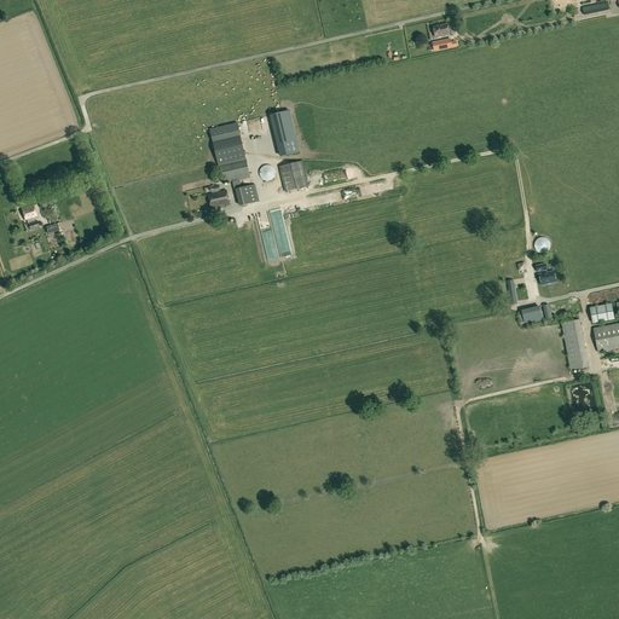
[(607,3),(589,6),(583,7),(584,16),(608,10),(607,3)]
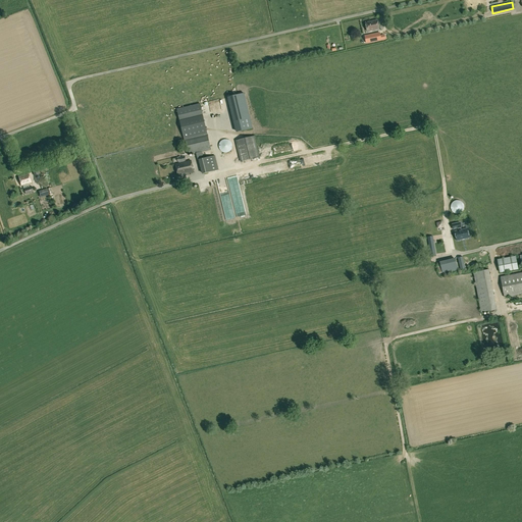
[(379,29),(377,20),(366,23),(367,32),(379,29)]
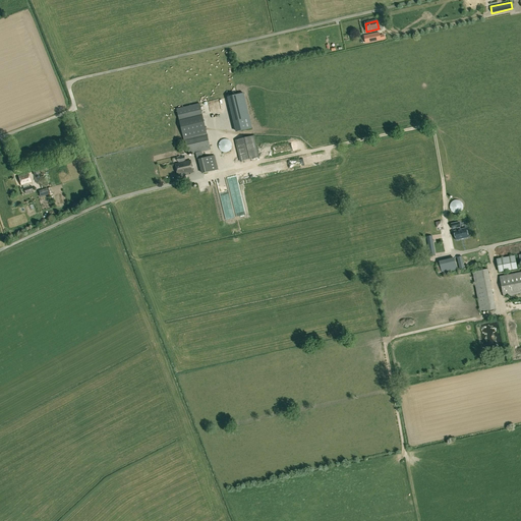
[(373,42),(381,41),(380,33),(372,35),(373,42)]
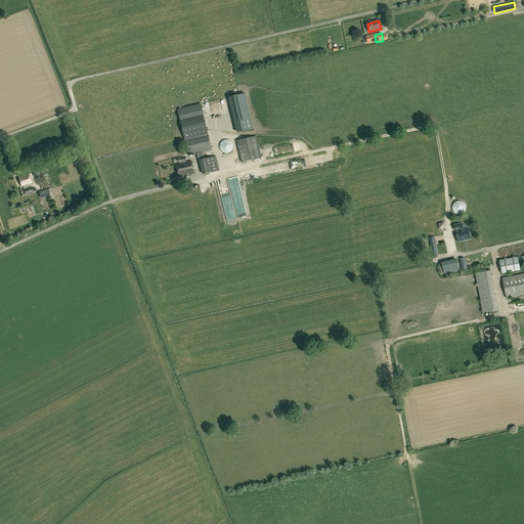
[(184,138),(207,133),(201,104),(177,111),(184,138)]
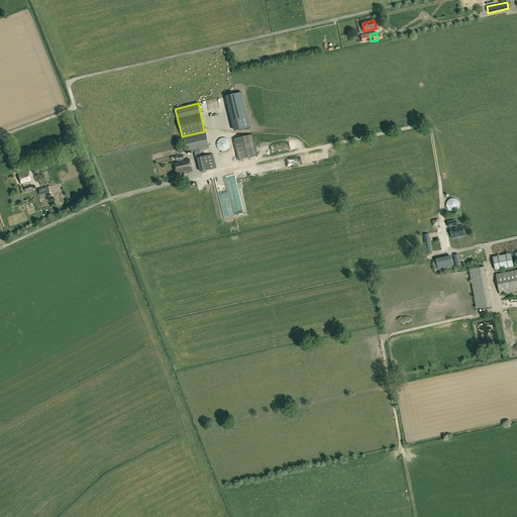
[(247,117),(232,120),(235,130),(249,127),(247,117)]
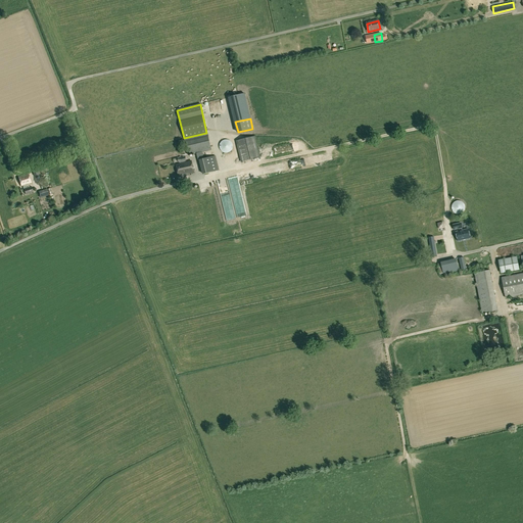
[(184,138),(188,155),(196,153),(198,160),(199,159),(203,158),(201,152),(211,150),(206,133),(184,138)]
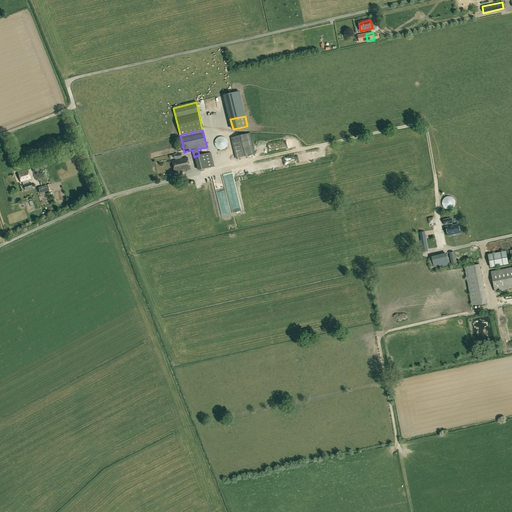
[(231,138),(236,158),(254,154),(249,133),(231,138)]
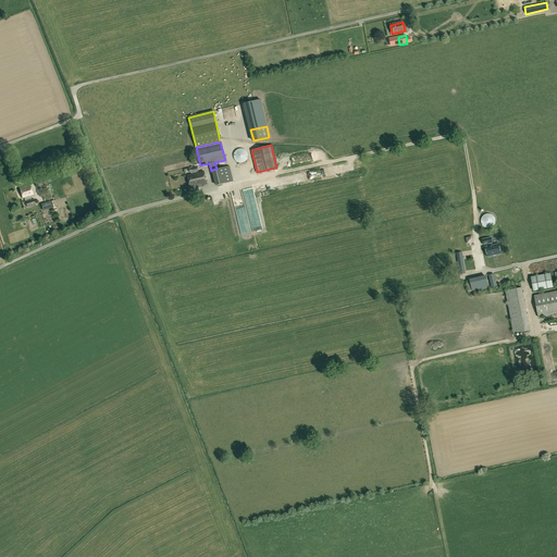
[(245,150),(244,149),(243,149),(242,149),(240,149),(239,149),(237,149),(236,150),(235,151),(234,152),(234,153),(234,155),(234,157),(234,158),(235,160),(236,161),(237,162),(239,162),(240,162),(243,162),(244,162),(245,161),(246,160),(247,159),(247,157),(248,157),(248,155),(247,155),(247,152),(246,151),(245,150)]
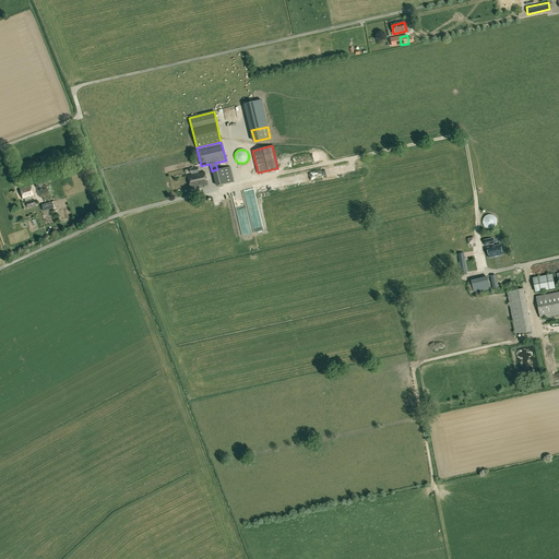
[(213,170),(217,186),(234,182),(229,166),(217,169),(213,170)]
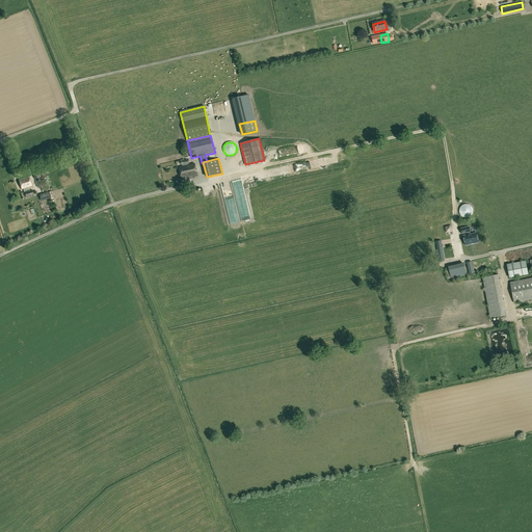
[(197,175),(194,163),(185,166),(185,164),(183,165),(183,166),(179,167),(182,179),(184,178),(185,180),(189,179),(191,179),(191,177),(197,175)]
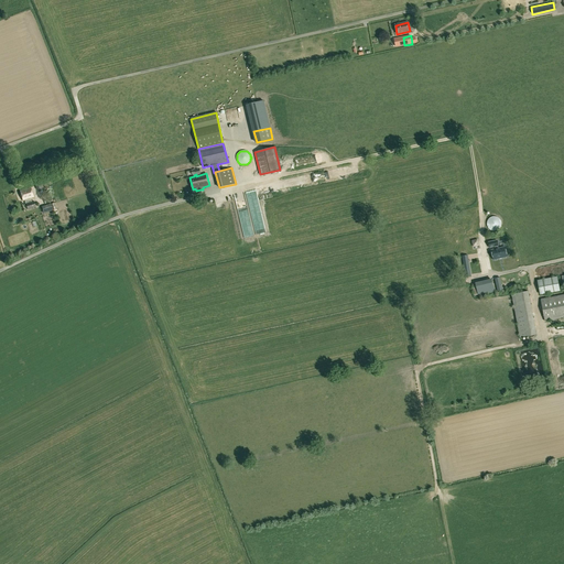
[(36,190),(43,187),(40,179),(33,181),(36,190)]
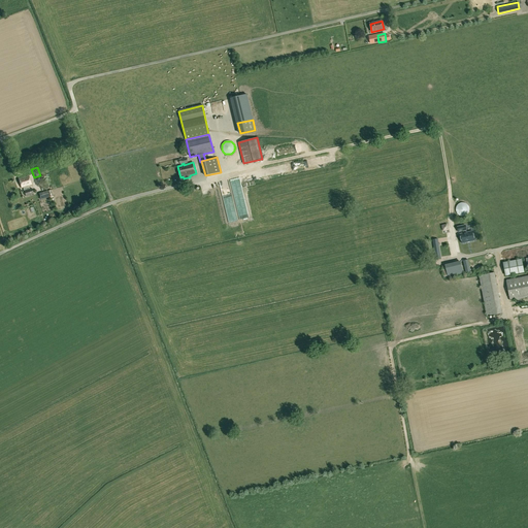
[(19,178),(20,182),(22,188),(23,187),(24,191),(26,197),(33,194),(32,189),(30,189),(28,186),(31,185),(30,182),(28,175),(19,178)]
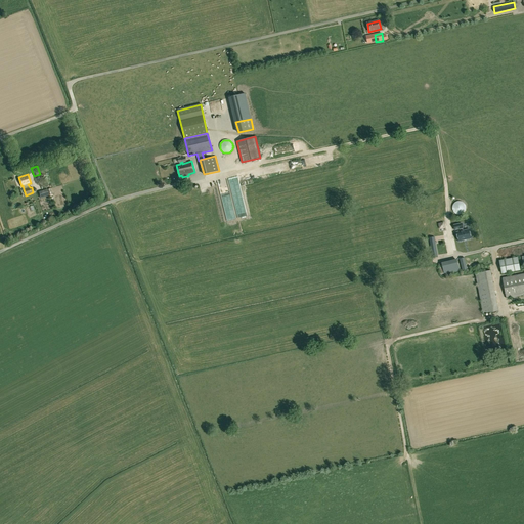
[(39,192),(40,198),(49,195),(47,189),(39,192)]
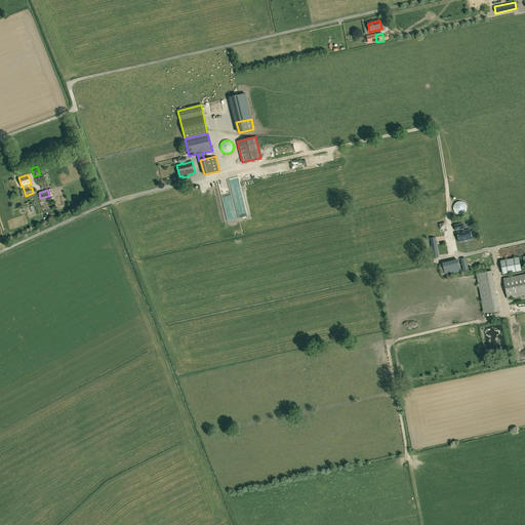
[(454,212),(456,214),(458,214),(460,215),(463,214),(466,212),(467,210),(467,207),(466,204),(463,202),(460,201),(458,201),(456,202),(454,204),(453,206),(453,208),(453,210),(454,212)]
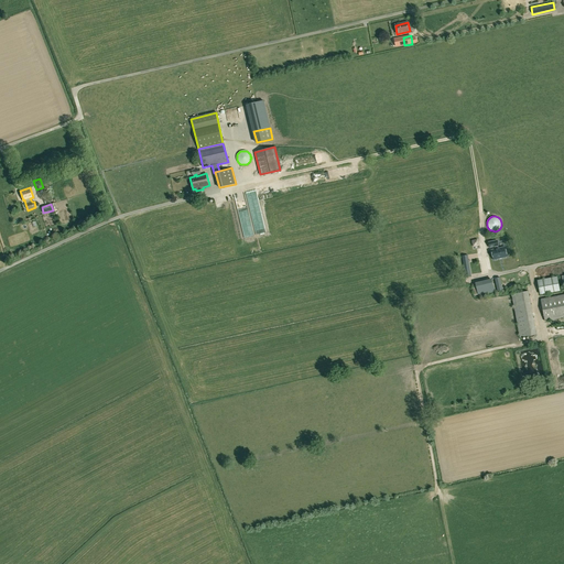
[(491,250),(494,260),(507,257),(505,247),(491,250)]
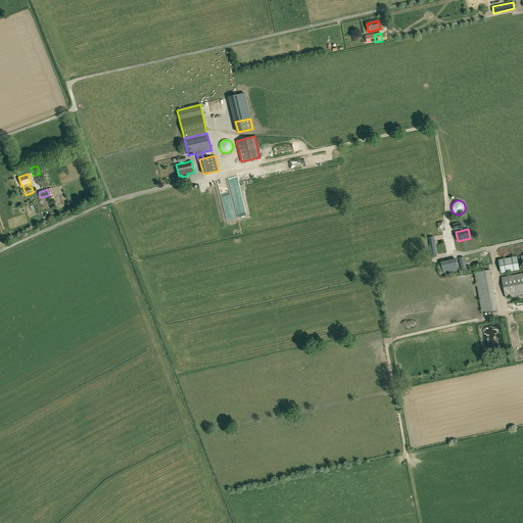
[(437,256),(434,238),(429,239),(432,257),(437,256)]
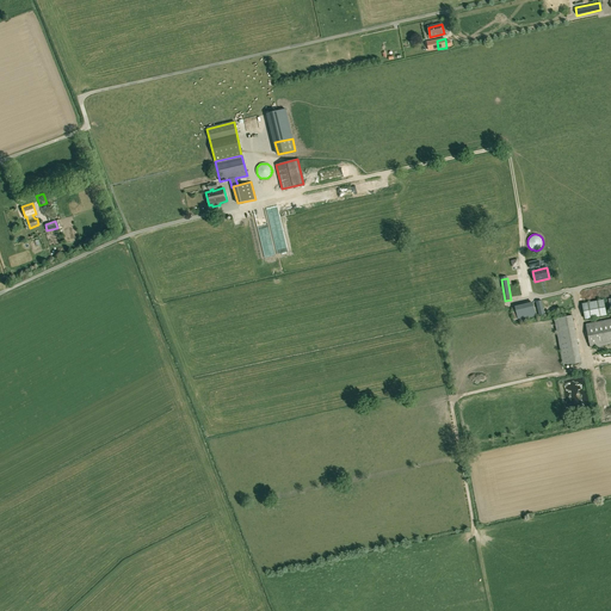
[(547,281),(528,284),(528,288),(539,287),(541,291),(548,291),(547,281)]
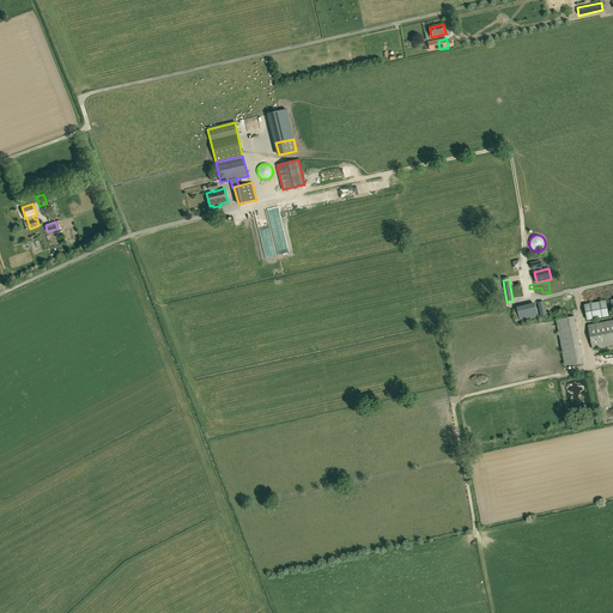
[(605,301),(583,305),(587,322),(608,317),(605,301)]
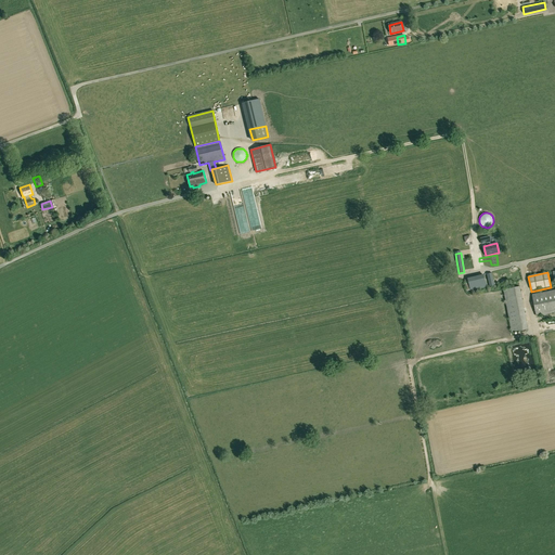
[(467,279),(470,291),(487,287),(483,274),(467,279)]
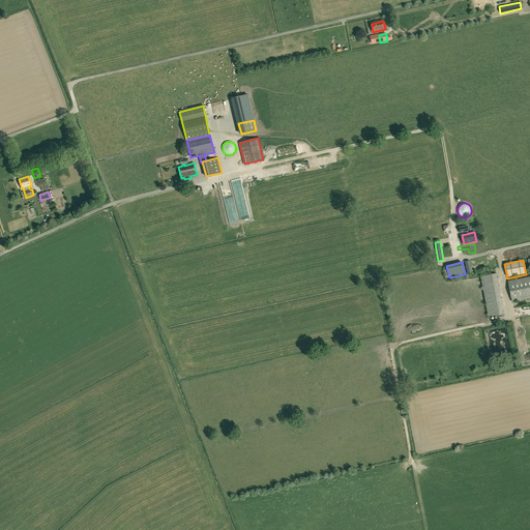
[(529,276),(508,281),(512,301),(529,298),(529,270),(529,276)]
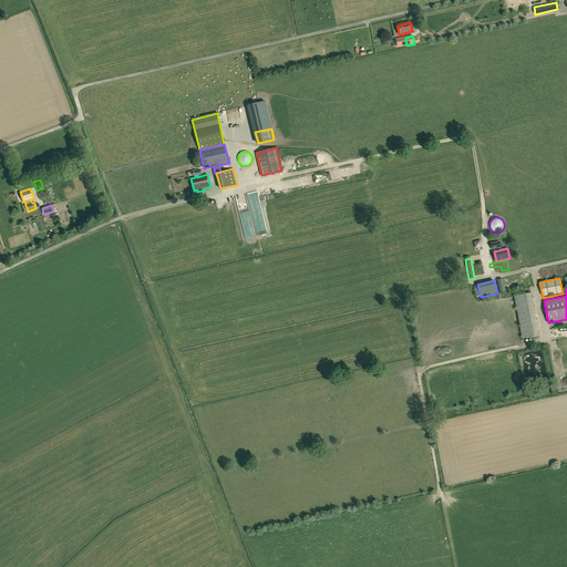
[(532,292),(514,296),(523,340),(539,337),(532,292)]
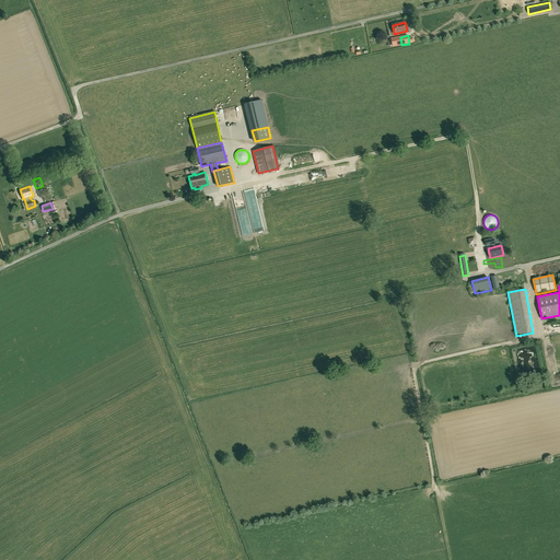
[(559,375),(549,376),(549,386),(559,386),(559,375)]
